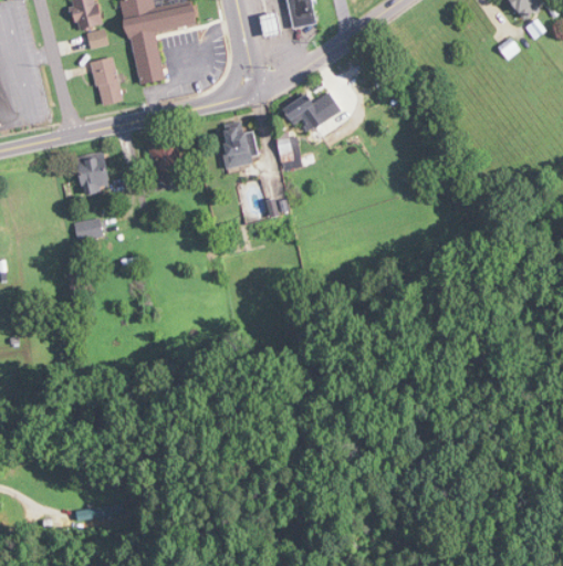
[(69,0),(72,29),(101,25),(97,0),(69,0)]
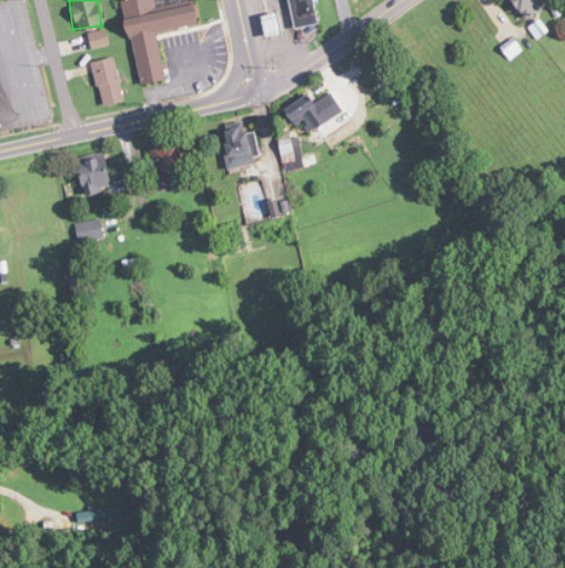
[(189,0),(193,21),(153,30),(164,77),(140,83),(129,37),(128,38),(118,0),(189,0)]
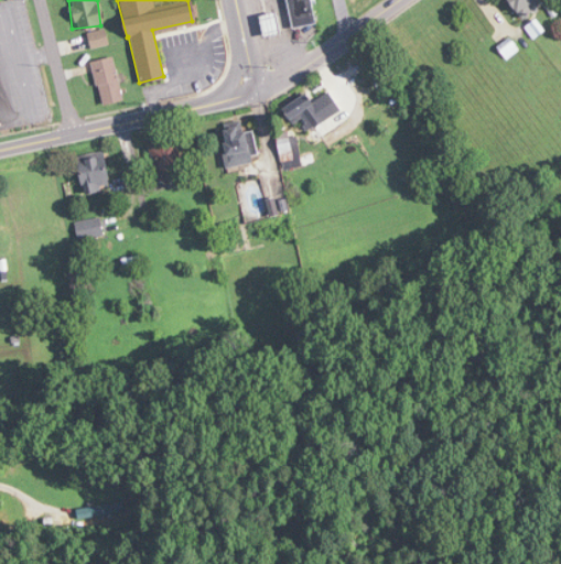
[(284,0),(310,0),(315,21),(291,26),(284,0)]
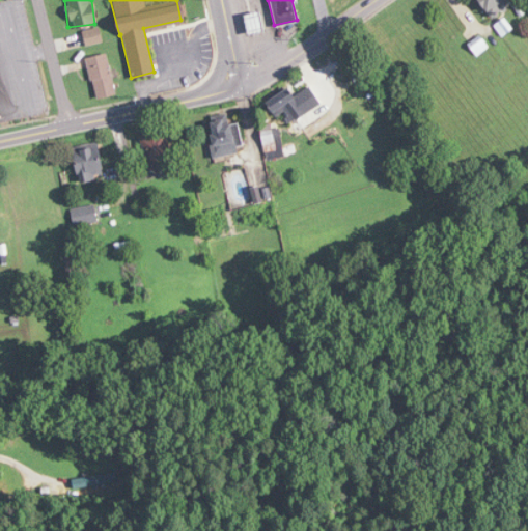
[(512,1),(511,0),(475,0),(489,18),(512,1)]
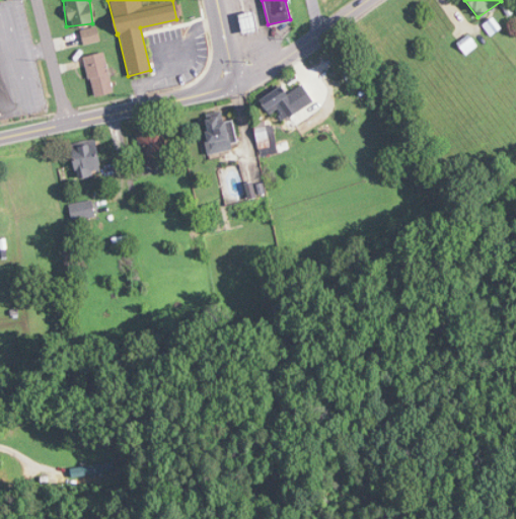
[(83,46),(100,42),(96,27),(80,31),(83,46)]
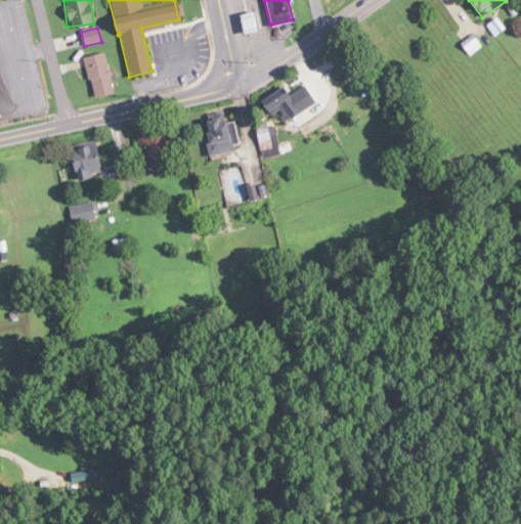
[(93,98),(114,93),(103,53),(83,57),(93,98)]
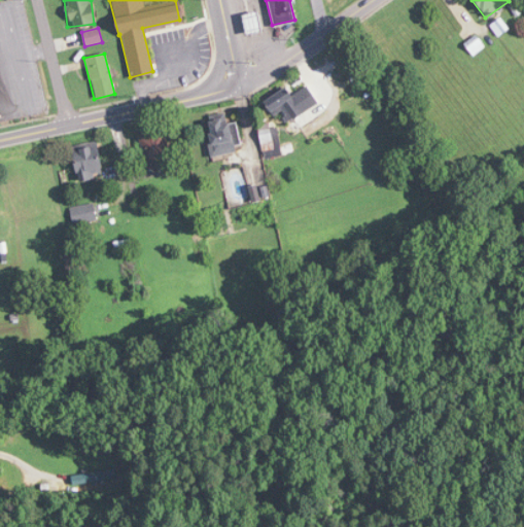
[(286,123),(301,115),(287,88),(263,100),(272,117),(281,112),(286,123)]
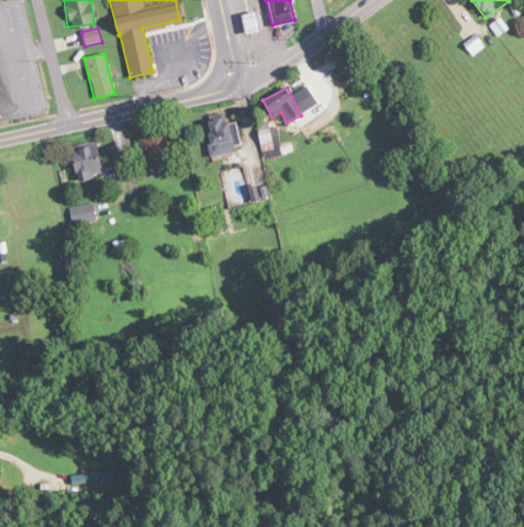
[(207,155),(241,150),(236,121),(225,123),(223,113),(201,116),(207,155)]
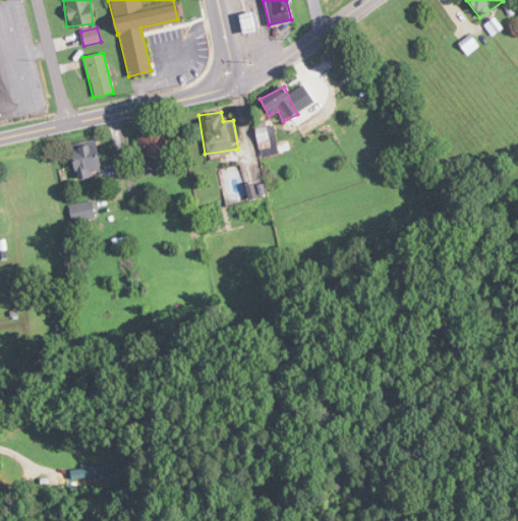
[(252,126),(262,157),(277,153),(268,121),(252,126)]
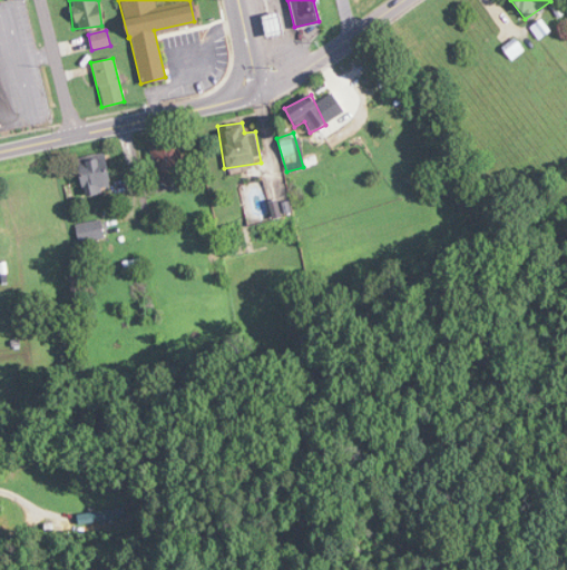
[(156,183),(167,179),(166,172),(181,168),(175,139),(148,145),(156,183)]
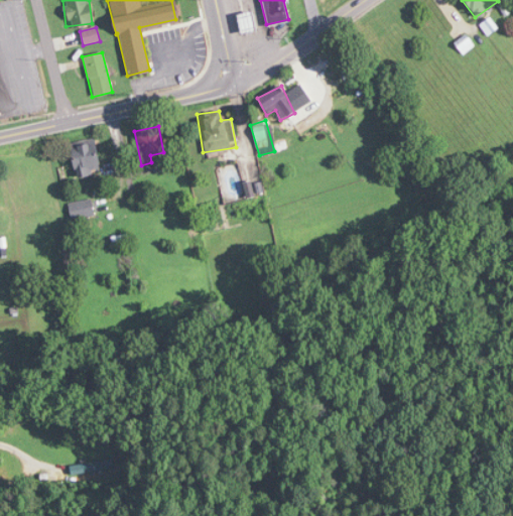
[(67,143),(73,177),(99,173),(93,138),(67,143)]
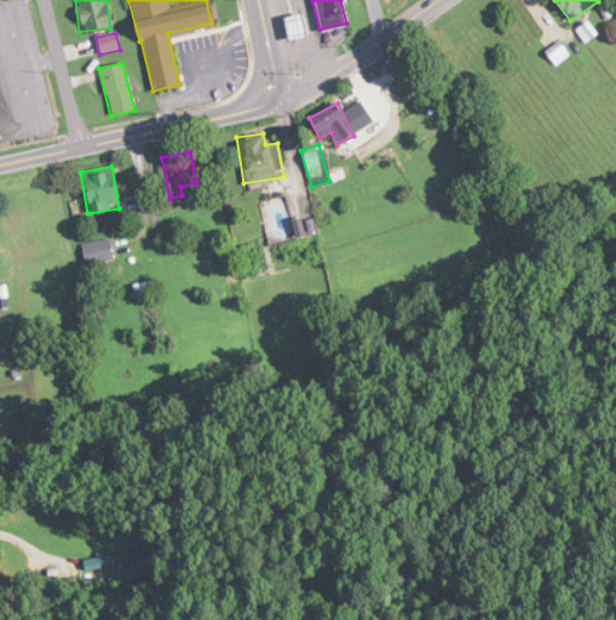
[(80,244),(85,265),(111,260),(108,239),(80,244)]
